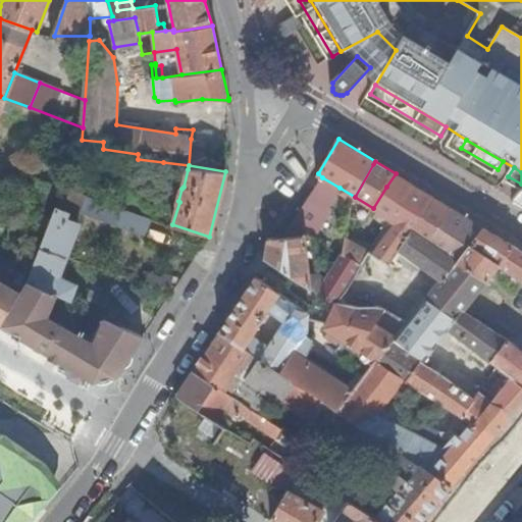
[(483,226),(396,173),(386,187),(373,208),(395,223),(371,252),(388,264),(399,249),(407,238),(411,241),(415,236),(456,260),(469,244),(483,226)]
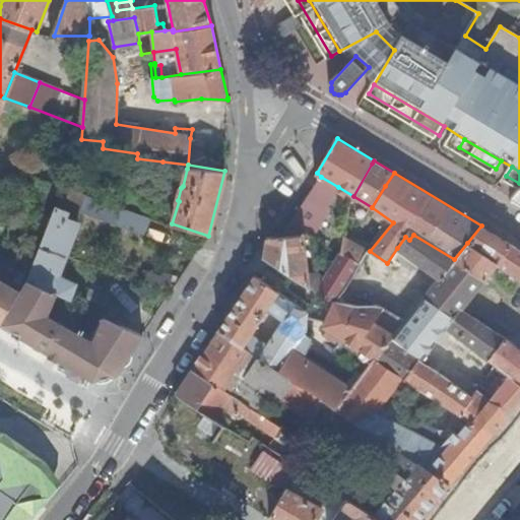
[(338,187),(321,177),(281,237),(306,234),(306,238),(315,237),(314,230),(326,212),(323,209),(338,187)]
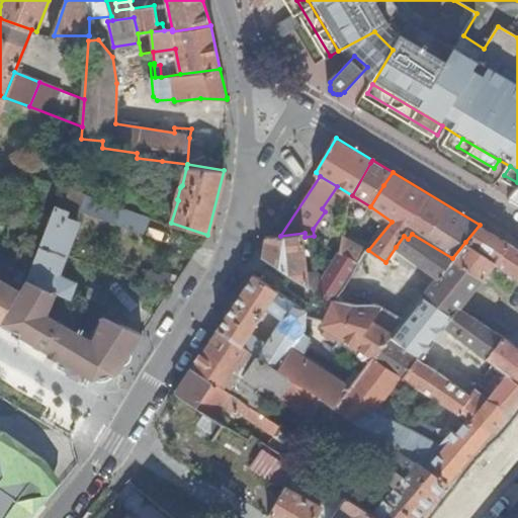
[(86,195),(62,186),(54,207),(67,211),(65,218),(78,222),(82,210),(86,195)]
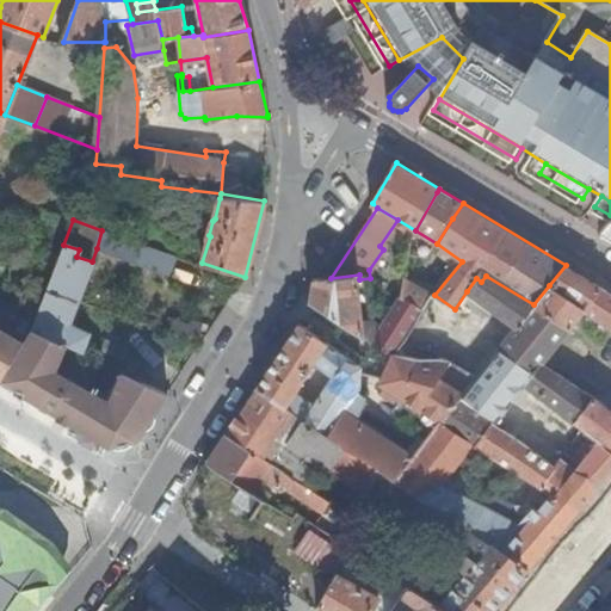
[(122,236),(102,230),(97,248),(116,255),(122,236)]
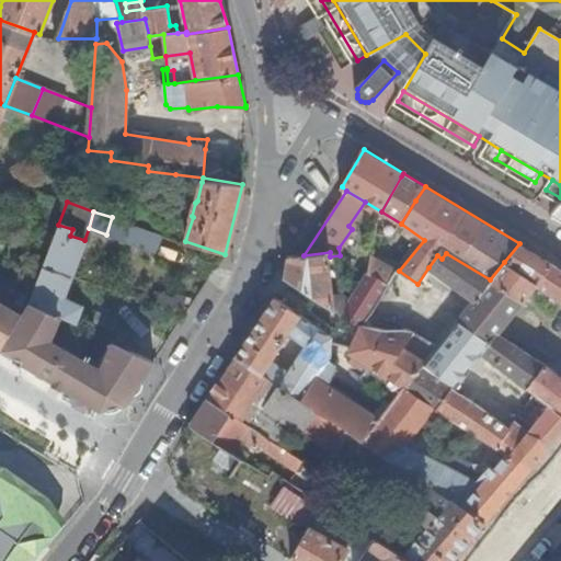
[(129,222),(112,217),(106,235),(157,251),(162,236),(129,225),(129,222)]
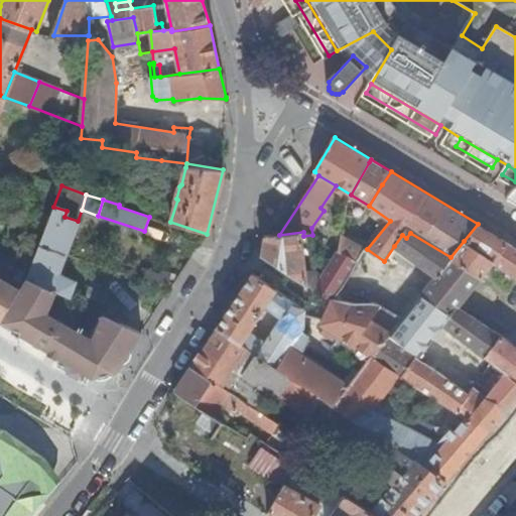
[(53,207),(39,244),(56,251),(66,254),(78,221),(65,217),(67,211),(53,207)]
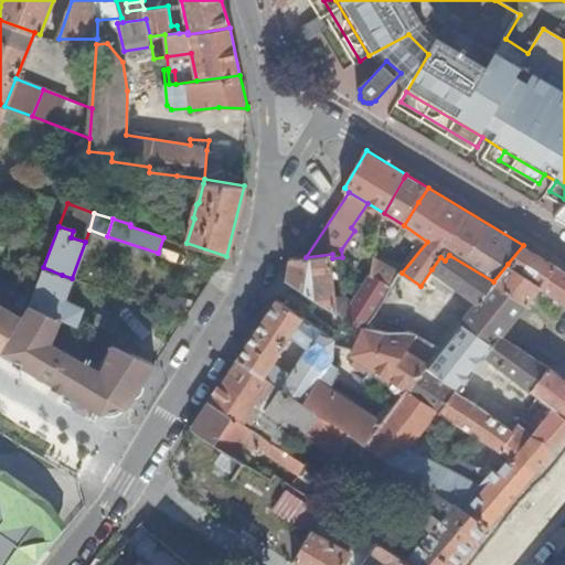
[(554,264),(523,245),(508,264),(540,284),(554,264)]
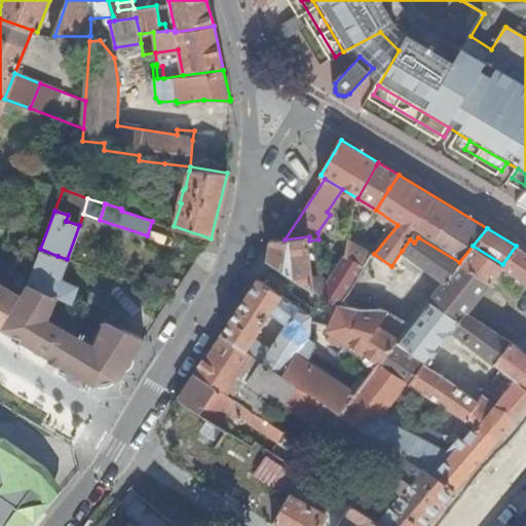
[(309,236),(285,239),(276,240),(271,239),(267,261),(322,295),(330,280),(323,275),(312,277),(309,240),(309,236)]
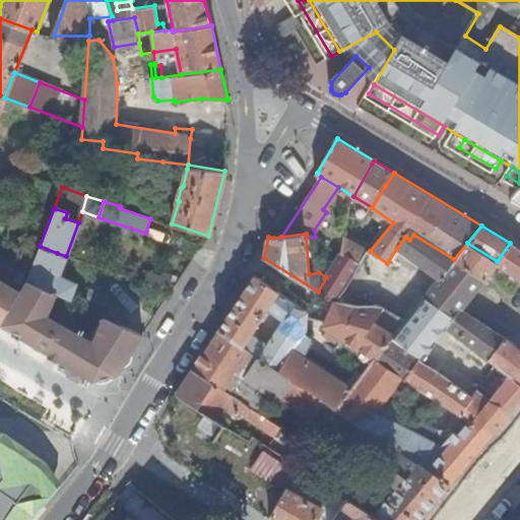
[(405,237),(397,248),(439,276),(424,297),(425,298),(455,316),(448,326),(448,327),(510,374),(519,381),(519,348),(513,344),(490,327),(461,309),(484,278),(454,259),(413,235),(409,240),(405,237)]
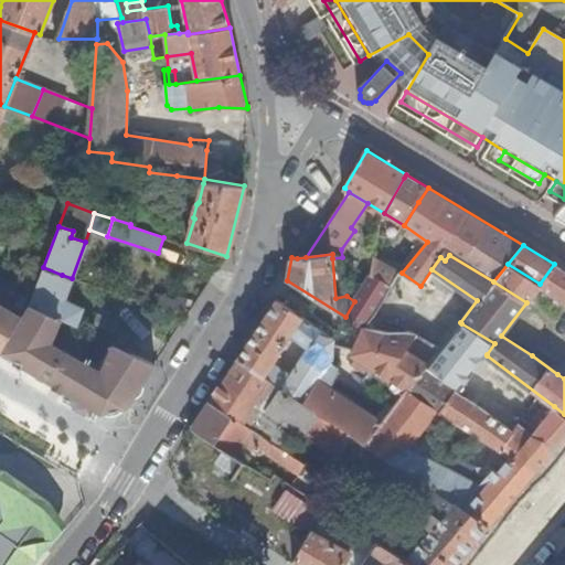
[(398,270),(375,256),(372,272),(390,286),(398,270)]
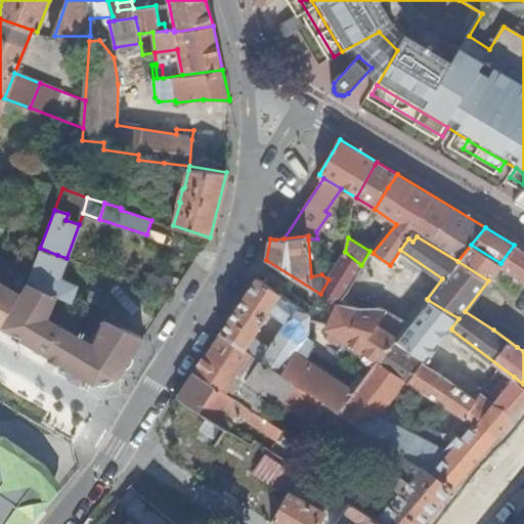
[(500,263),(471,245),(457,261),(488,280),(500,265),(500,264),(500,263)]
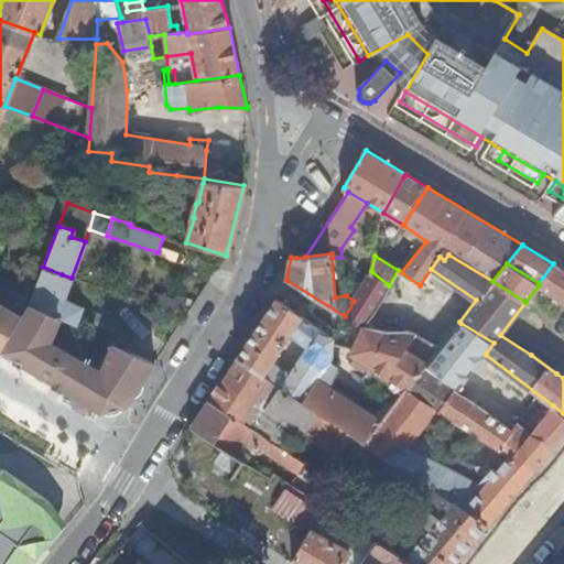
[(563,270),(553,263),(539,283),(539,284),(539,285),(563,302),(563,270)]
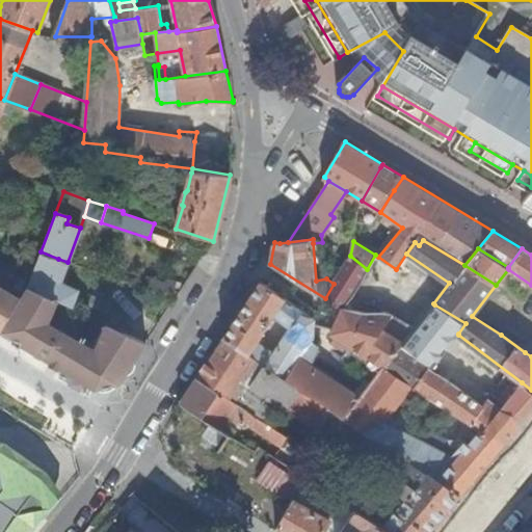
[(58,259),(41,251),(28,287),(56,300),(71,307),(78,292),(60,284),(68,262),(58,259)]
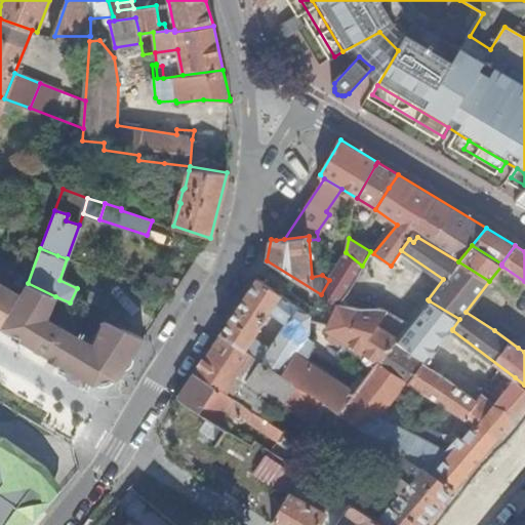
[(362,266),(346,252),(335,270),(353,281),(362,266)]
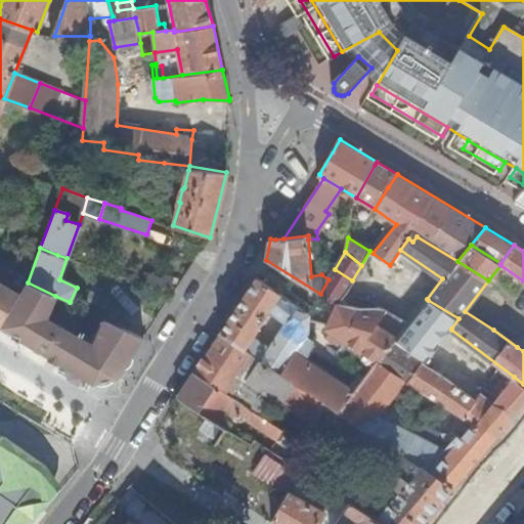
[(335,269),(329,279),(320,294),(337,305),(352,280),(335,269)]
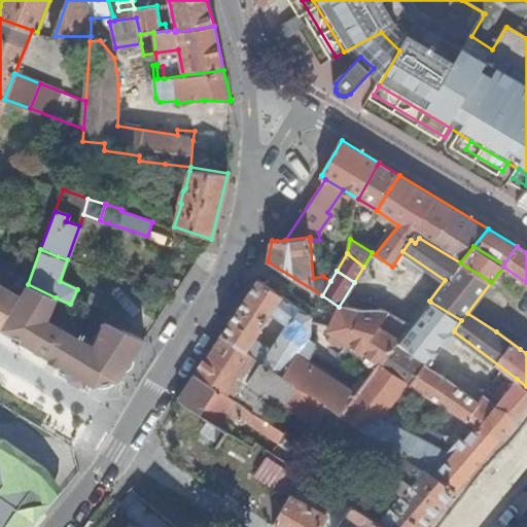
[(283,295),(259,279),(223,335),(246,350),(256,337),(272,313),(283,295)]
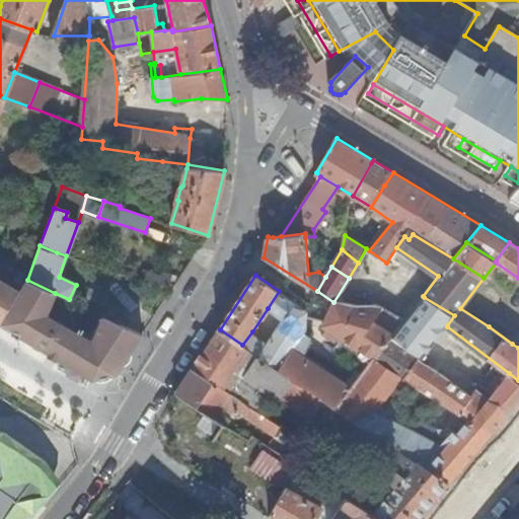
[(0,280),(0,322),(1,323),(19,292),(0,280)]
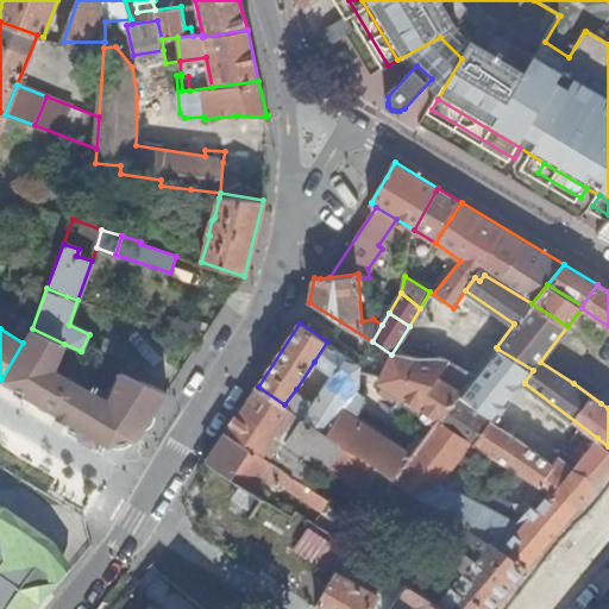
[(23,343),(1,380),(111,445),(139,439),(170,391),(168,391),(130,374),(121,370),(108,399),(71,378),(73,376),(55,365),(64,344),(32,328),(23,343)]
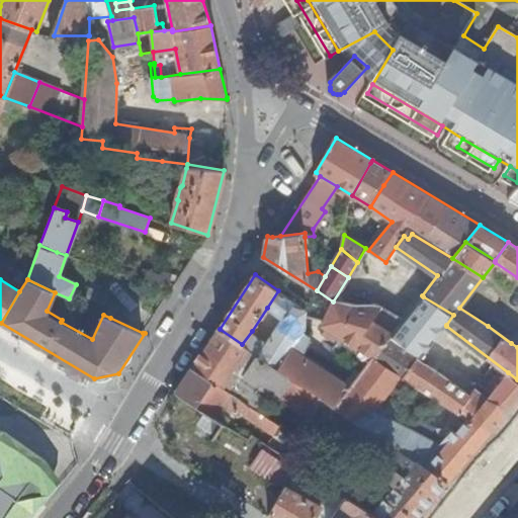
[(103,315),(110,318),(119,298),(89,285),(81,305),(103,315)]
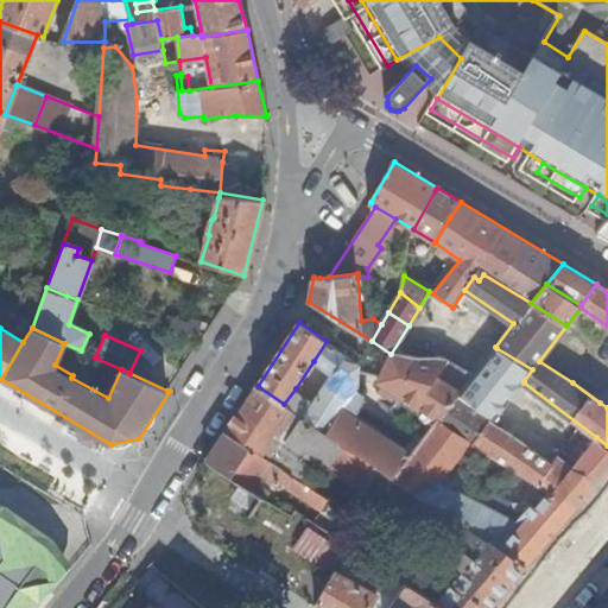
[(348,355),(327,341),(314,361),(333,374),(334,375),(348,355)]
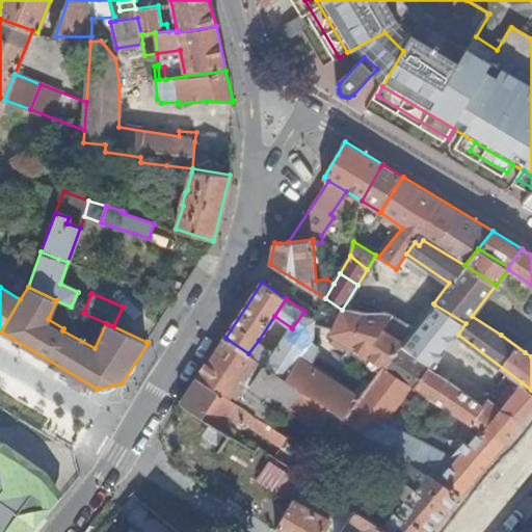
[(360,312),(368,314),(369,307),(362,304),(360,312)]
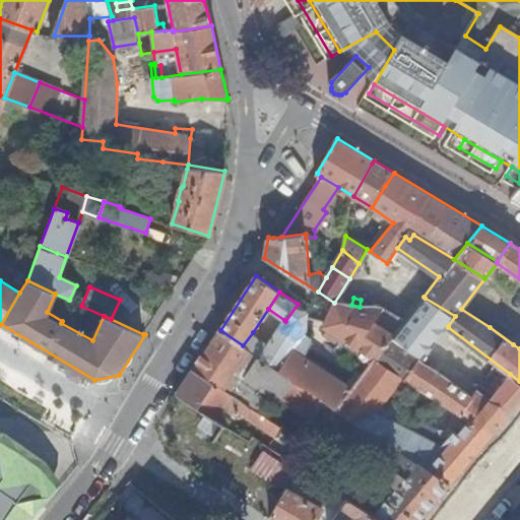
[(455,316),(425,298),(405,322),(403,321),(393,334),(395,335),(394,336),(424,356),(425,355),(448,327),(448,326),(455,316)]
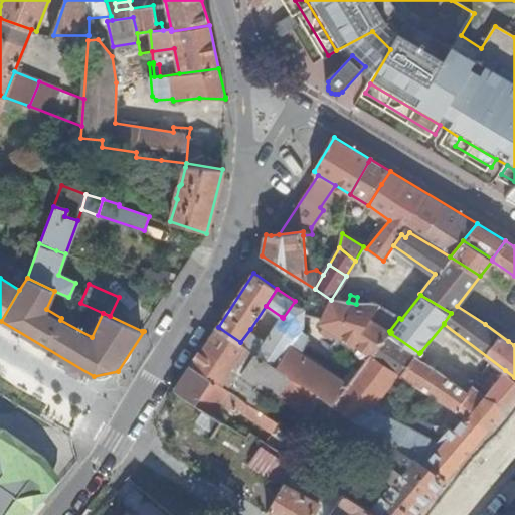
[(348,302),(333,300),(324,317),(322,323),(363,352),(350,369),(357,374),(372,356),(390,333),(391,332),(389,331),(371,320),(379,307),(373,304),(356,304),(348,302)]
